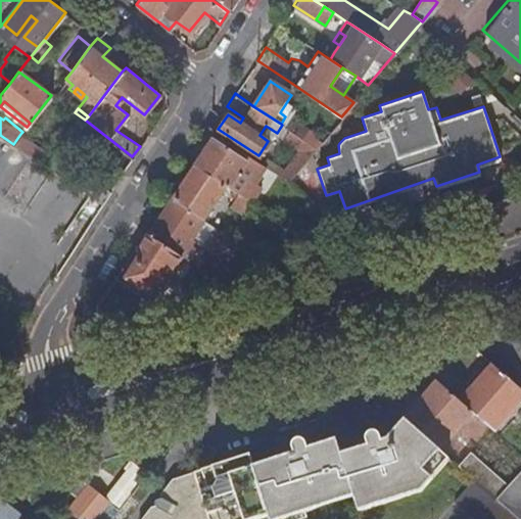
[(47,168),(51,170),(80,189),(96,200),(102,203),(110,190),(75,160),(89,142),(123,169),(132,156),(85,120),(55,157),(47,168)]
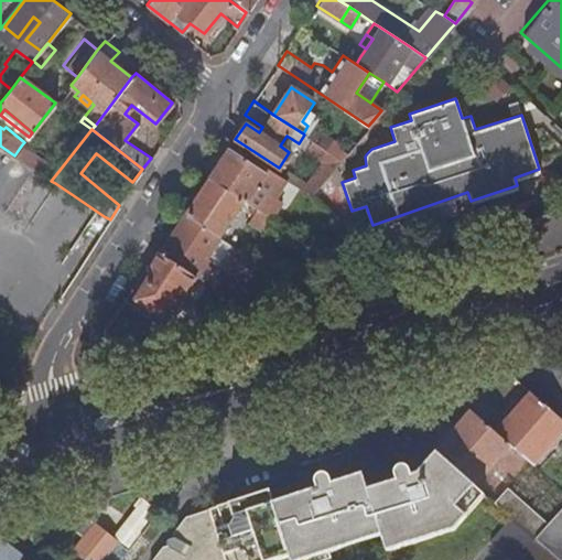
[(310,176),(301,187),(311,194),(341,159),(311,139),(292,163),(310,176)]
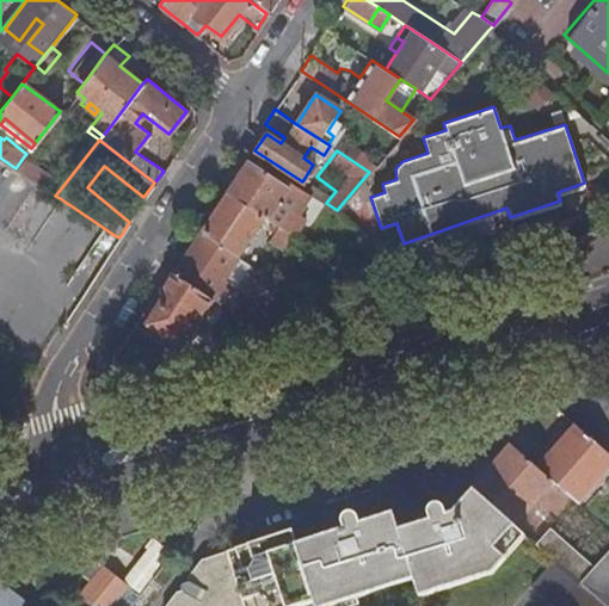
[(55,196),(65,184),(24,156),(16,168),(55,196)]
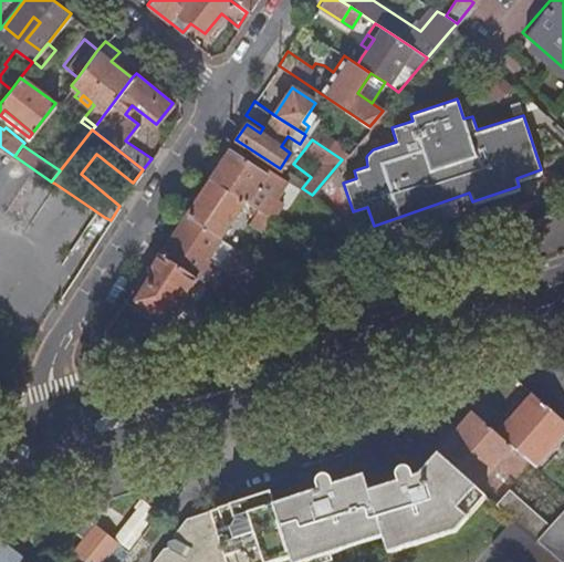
[(230,148),(210,178),(242,199),(257,208),(272,218),(279,204),(265,195),(261,203),(252,196),(267,173),(230,148)]
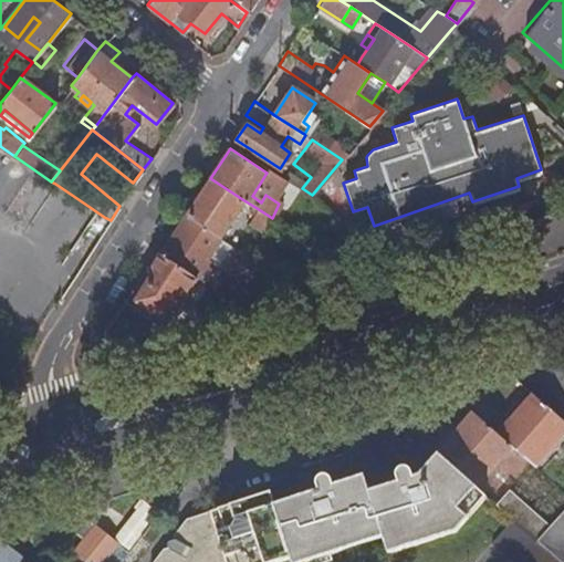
[(210,178),(186,215),(219,237),(242,199),(210,178)]
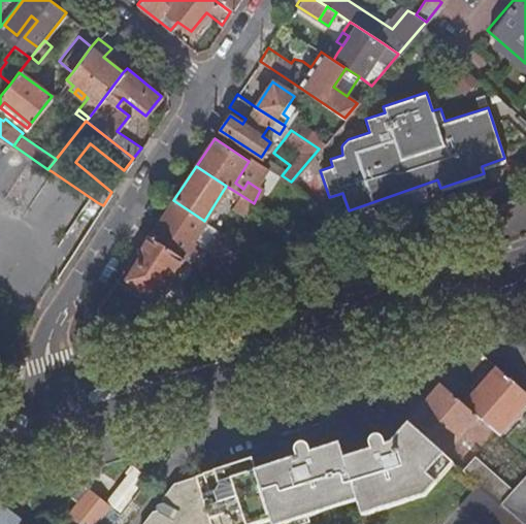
[(245,215),(254,203),(239,194),(232,205),(245,215)]
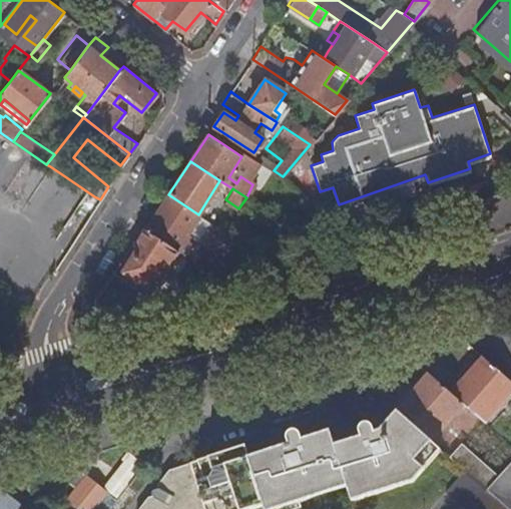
[(198,214),(168,194),(146,228),(175,248),(175,247),(198,214)]
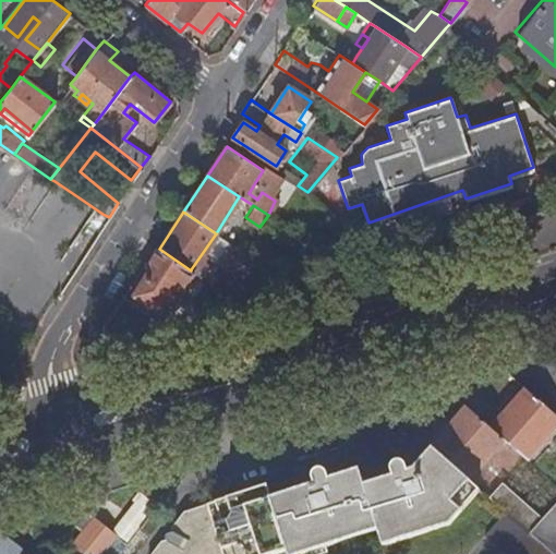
[(225,239),(216,233),(191,269),(193,271),(201,276),(206,266),(215,254),(225,239)]
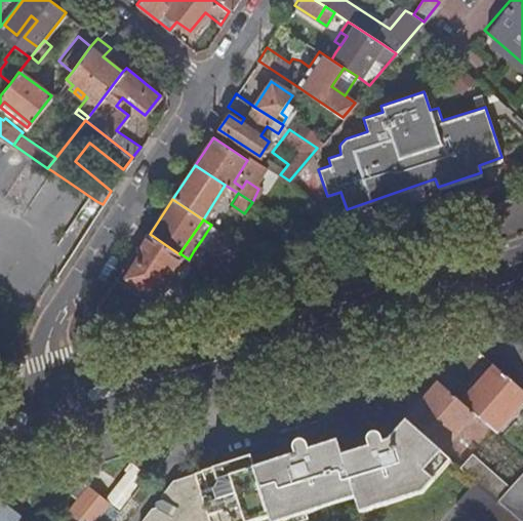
[(232,239),(211,225),(202,239),(223,252),(232,239)]
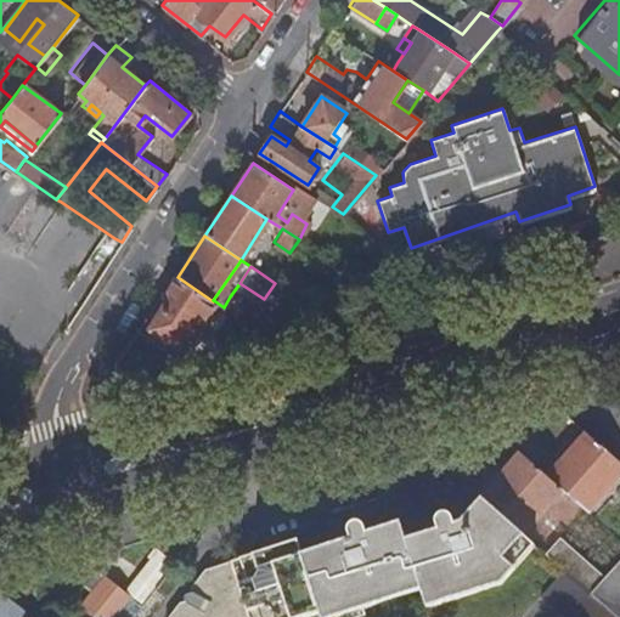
[(213,301),(178,277),(164,296),(168,298),(150,326),(176,344),(182,334),(187,338),(187,339),(190,340),(215,301),(213,300),(213,301)]
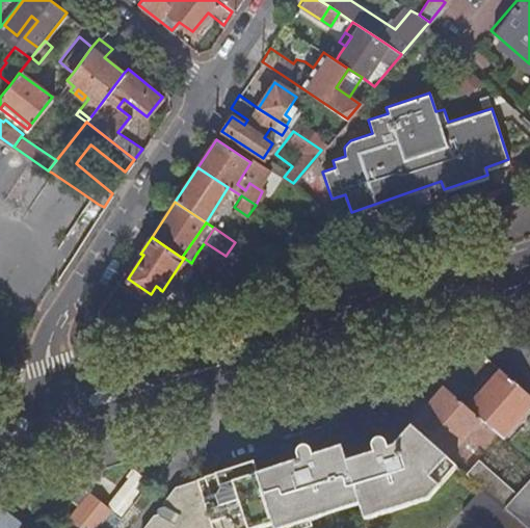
[(191,263),(202,270),(208,261),(196,254),(191,263)]
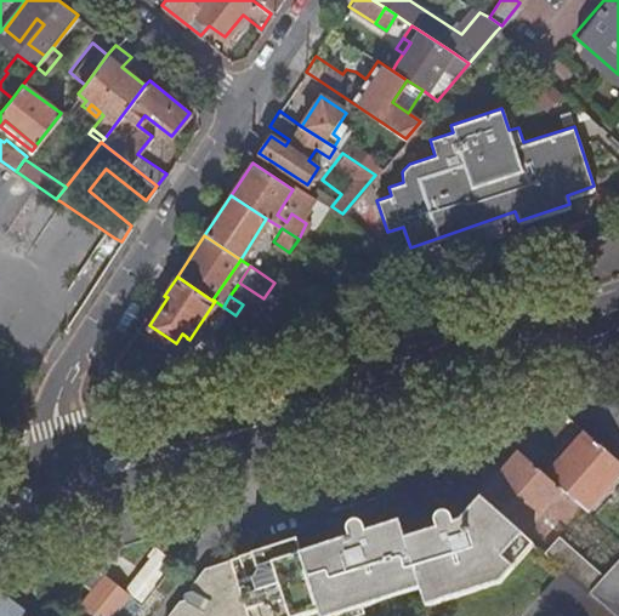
[(583,507),(618,465),(618,460),(583,429),(545,473),(560,486),(583,507)]
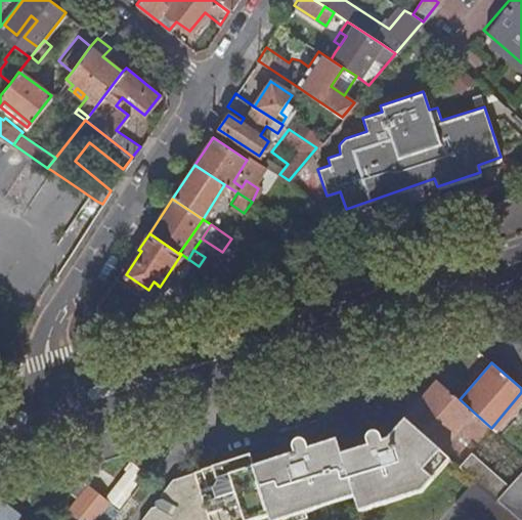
[(437,380),(404,418),(439,448),(472,410),(460,399),(437,380)]
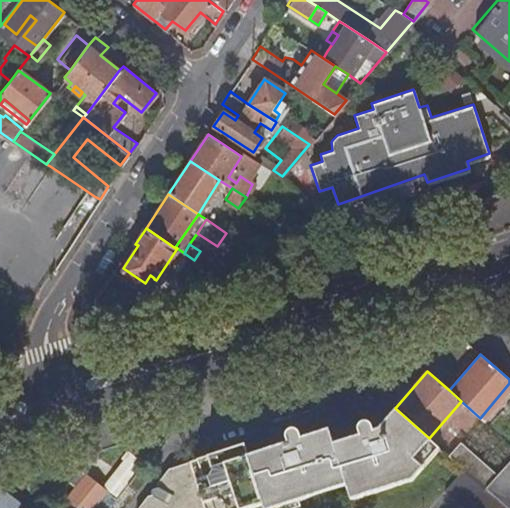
[(240,507),(262,501),(263,507),(266,507),(345,483),(350,497),(411,478),(439,447),(429,438),(395,408),(377,428),(372,430),(370,423),(369,421),(367,420),(364,420),(362,420),(360,421),(358,422),(357,425),(357,427),(357,429),(358,434),(332,443),(329,437),(327,428),(314,432),(299,437),(299,434),(297,430),(296,429),(293,426),(289,426),(286,428),(284,431),(284,435),(286,441),(246,454),(243,442),(166,466),(134,507),(240,507)]
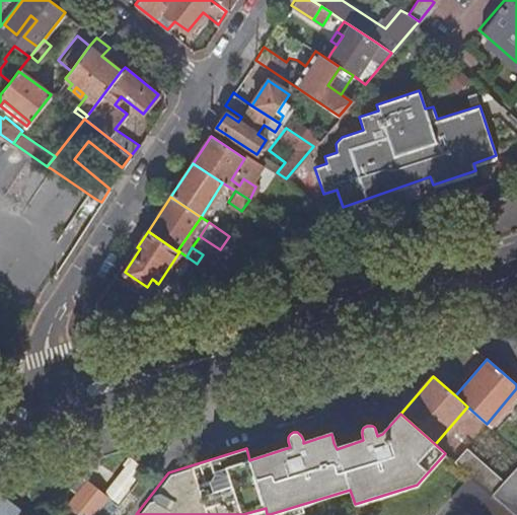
[(312,433),(301,436),(303,440),(303,443),(318,438),(312,433)]
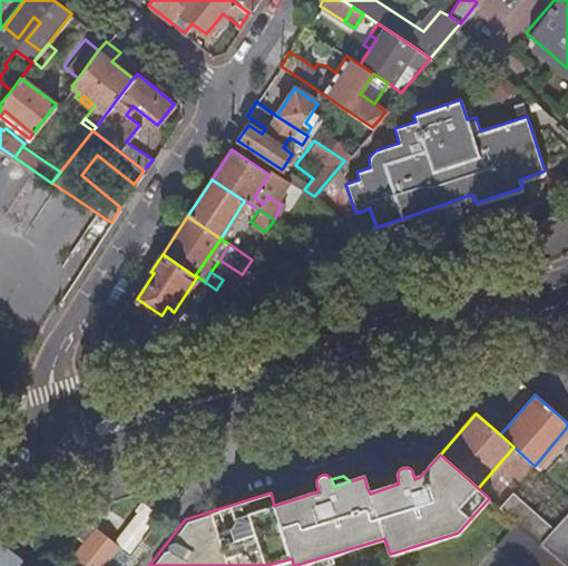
[(398,478),(398,476),(366,487),(370,494),(399,484),(398,478)]
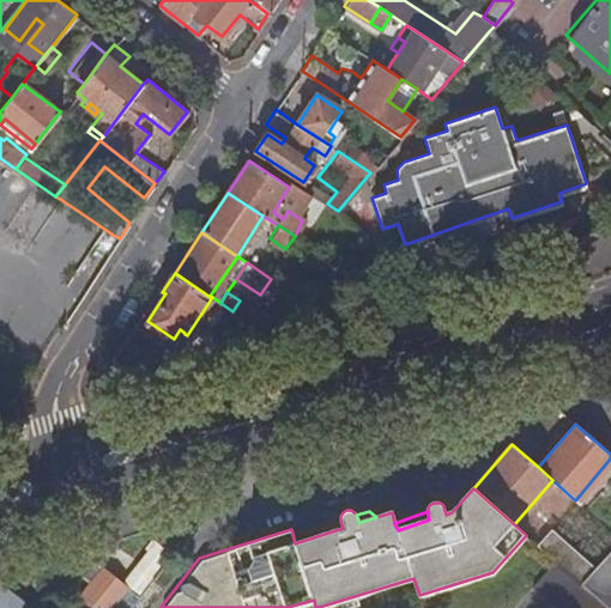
[(131,569),(149,582),(152,577),(183,536),(167,523),(131,569)]
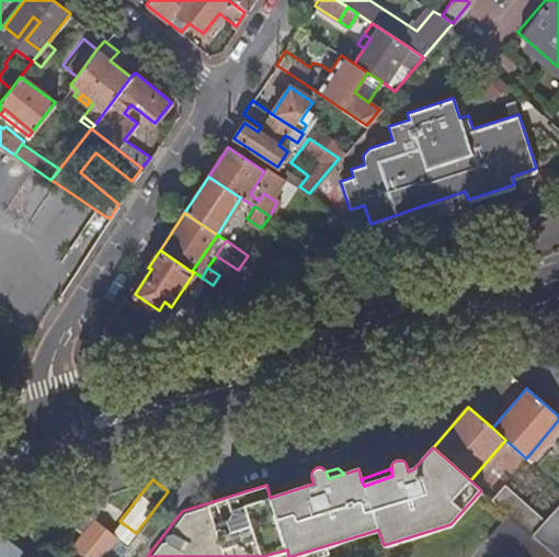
[(503,510),(515,496),(502,485),(490,499),(503,510)]
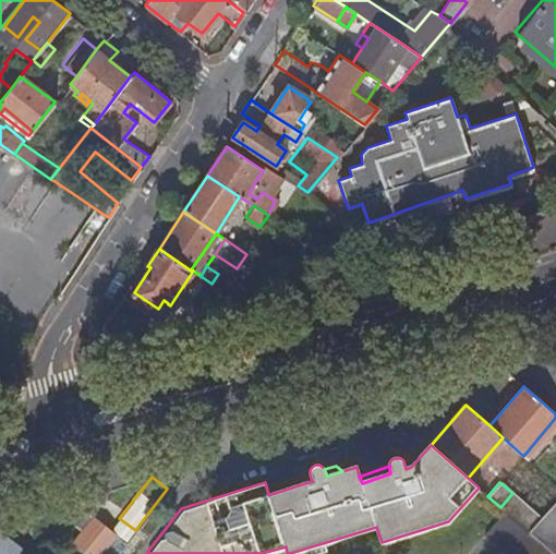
[(528,531),(540,517),(512,493),(500,507),(504,510),(528,531)]
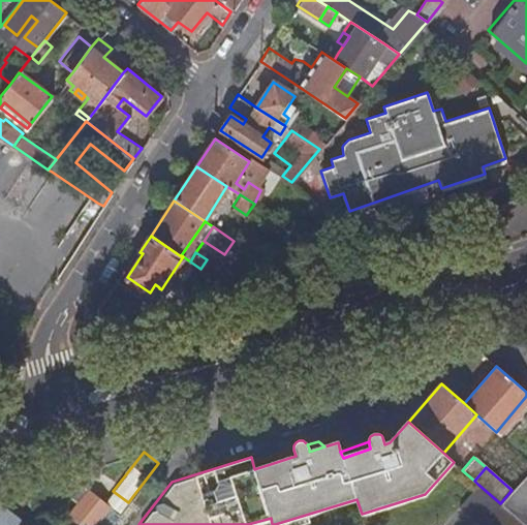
[(526,512),(526,472),(512,490),(500,503),(520,521),(526,512)]
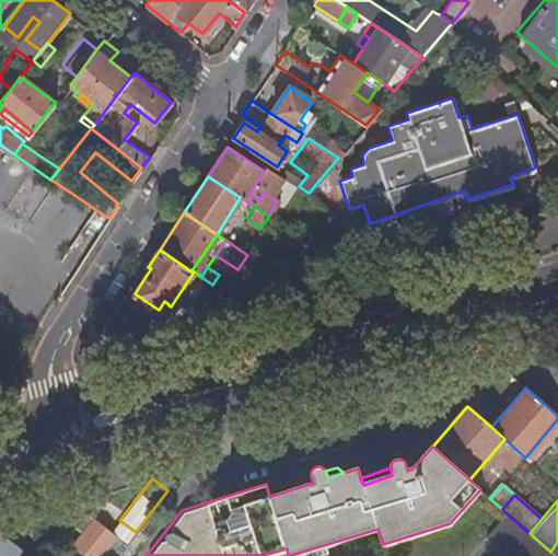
[(556,555),(550,552),(530,533),(506,512),(485,536),(507,555),(556,555)]
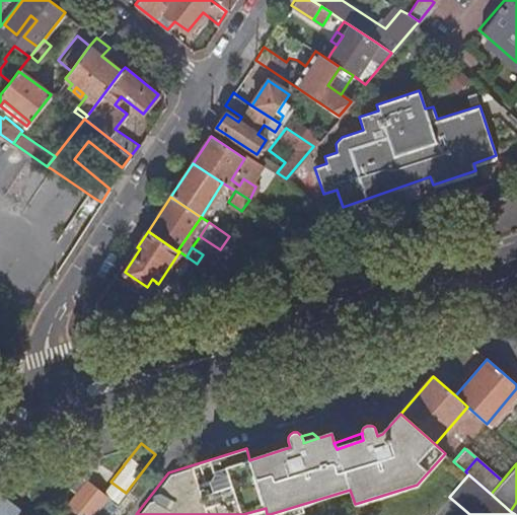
[(81,514),(91,514),(107,496),(102,492),(86,479),(67,503),(81,514)]
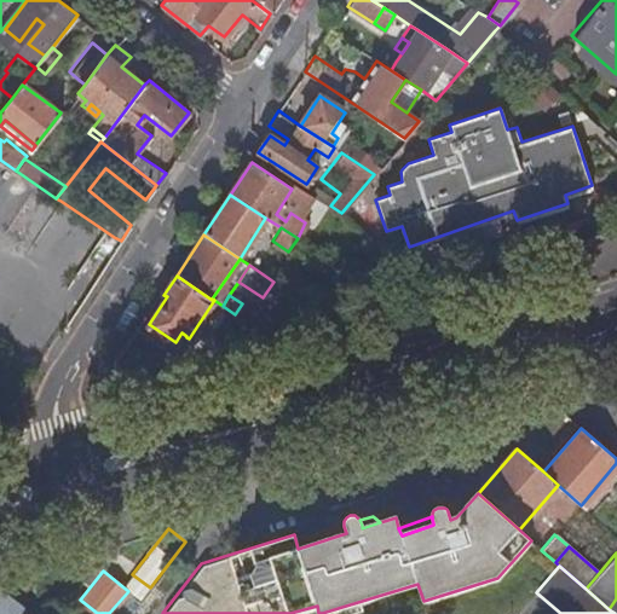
[(128,591),(140,601),(150,588),(132,574),(122,586),(128,591)]
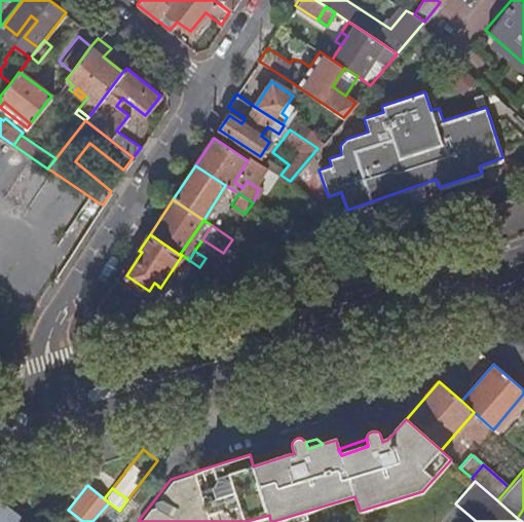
[(0,521),(16,521),(21,517),(1,501),(0,502),(0,521)]
